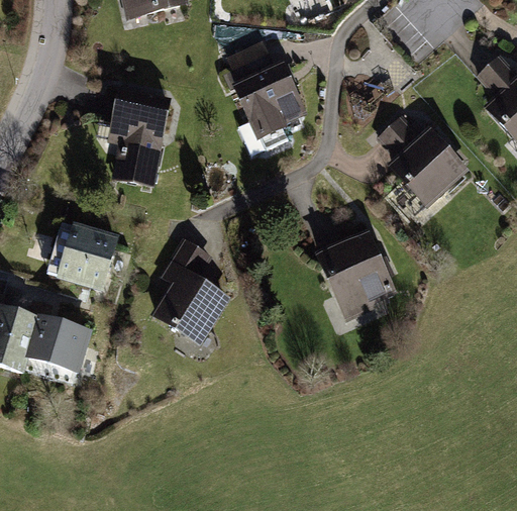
[(122,0),(127,18),(189,5),(188,0),(122,0)]
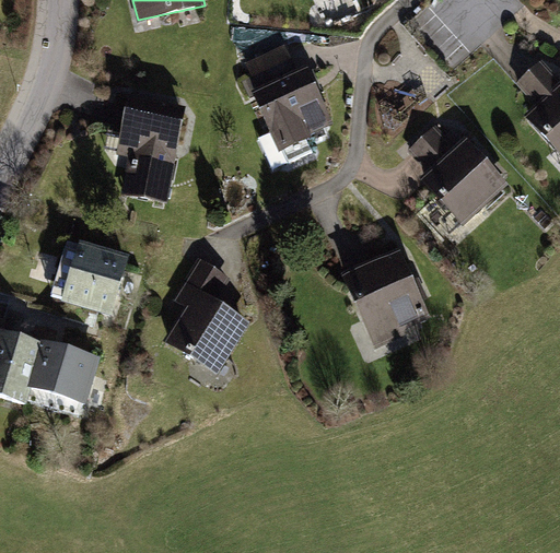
[(257,87),(252,91),(278,152),(312,137),(311,132),(335,122),(308,65),(298,69),(284,42),(246,59),(257,87)]
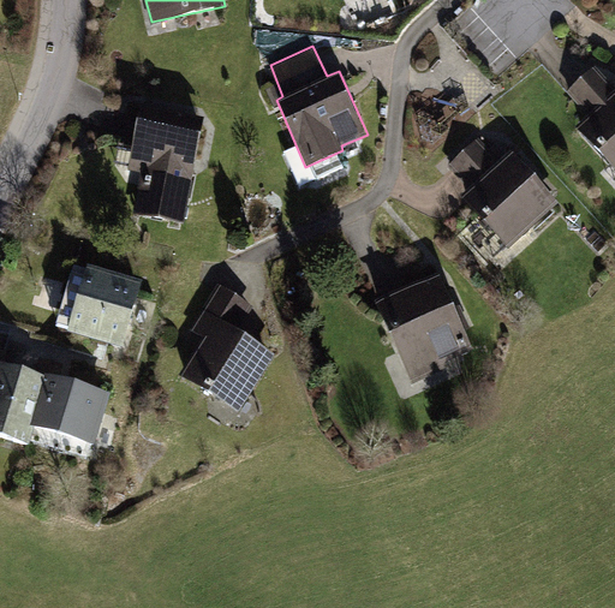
[(614,85),(595,63),(566,89),(587,114),(574,125),(614,170),(614,85)]
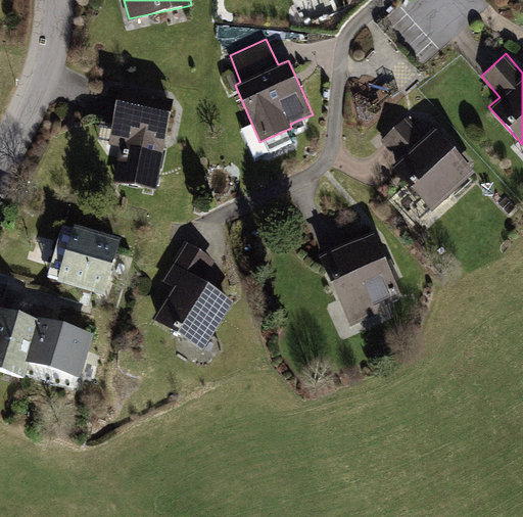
[(174,98),(121,88),(110,141),(121,143),(113,180),(155,188),(174,98)]
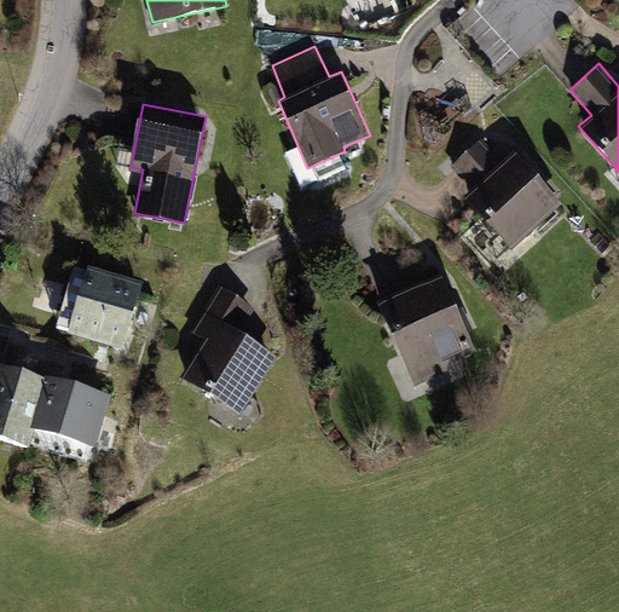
[(473,189),(463,197),(513,248),(563,203),(514,150),(504,160),(484,134),(451,163),(473,189)]
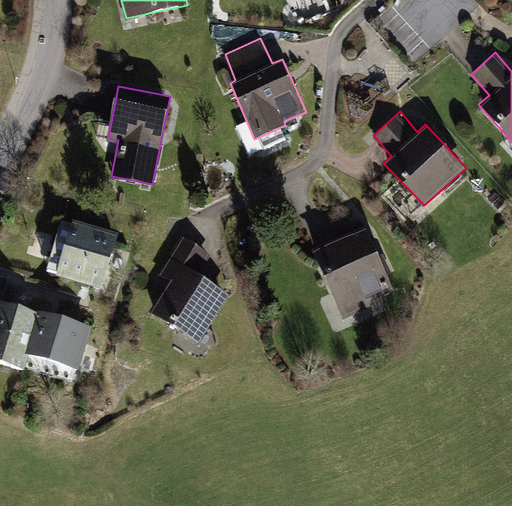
[(119,234),(72,220),(54,277),(102,291),(119,234)]
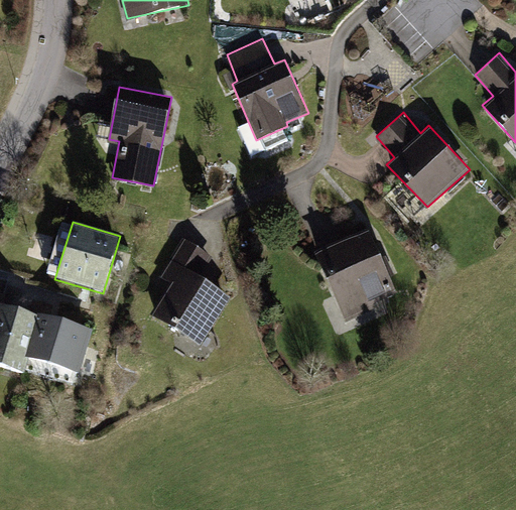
[(369,229),(314,252),(346,320),(376,305),(374,302),(398,291),(369,229)]
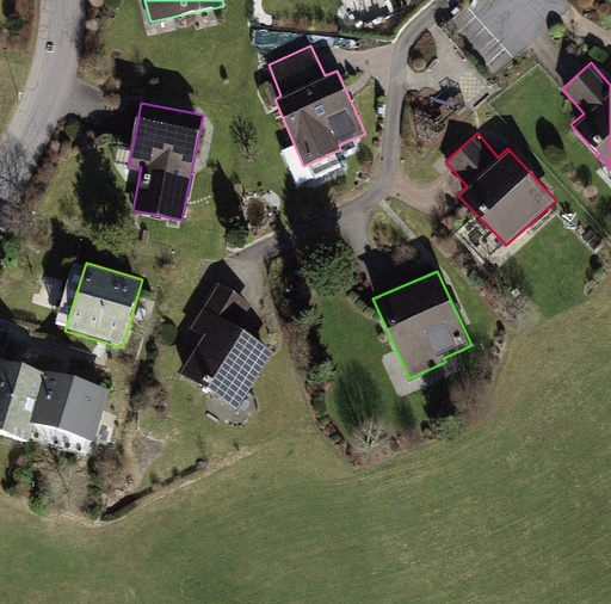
[(253,301),(216,278),(190,325),(203,333),(178,371),(238,410),(273,351),(236,328),(253,301)]
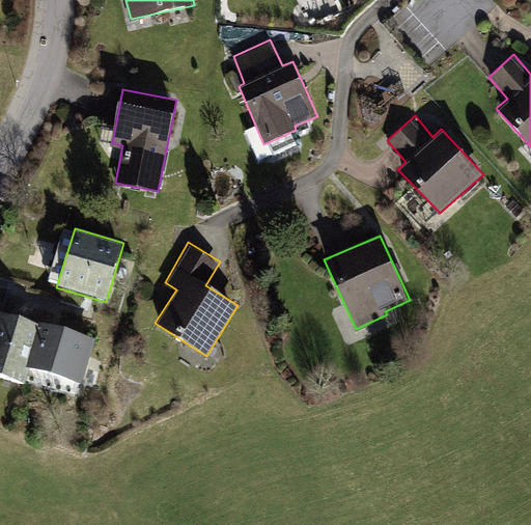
[(33,324),(0,313),(0,378),(24,385),(26,379),(74,393),(76,384),(82,385),(95,340),(33,321),(33,324)]
